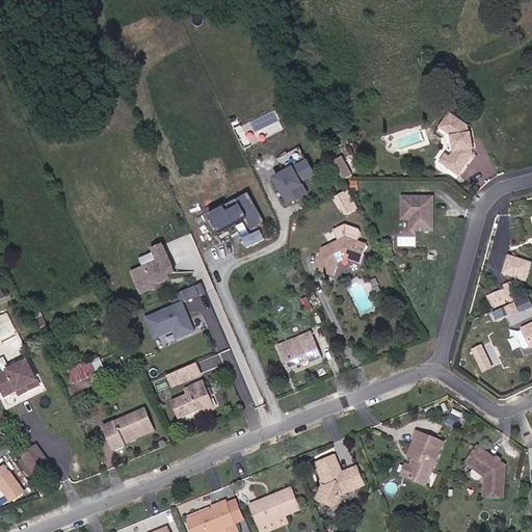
[(444,166),(455,176),(471,158),(468,152),(469,151),(466,132),(454,115),(441,128),(451,136),(452,152),(453,150),(454,154),(444,166)]
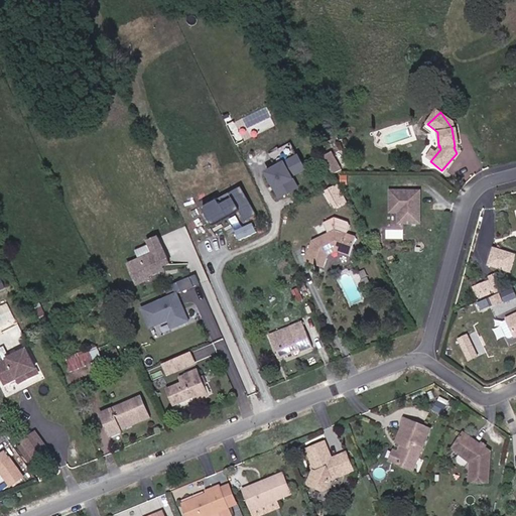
[(440,149),(439,145),(438,147),(435,151),(430,148),(423,155),(430,161),(440,149)]
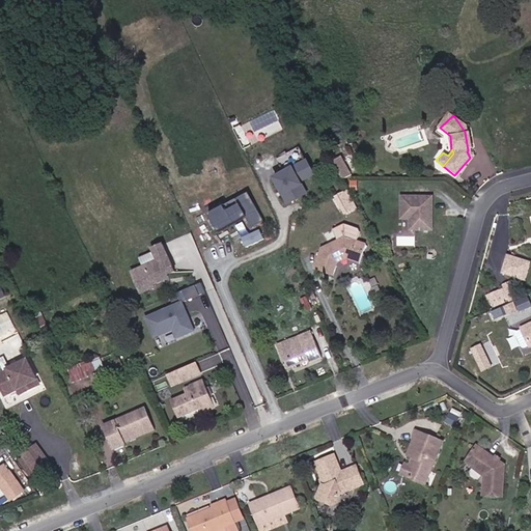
[(355,174),(345,156),(336,160),(345,178),(355,174)]
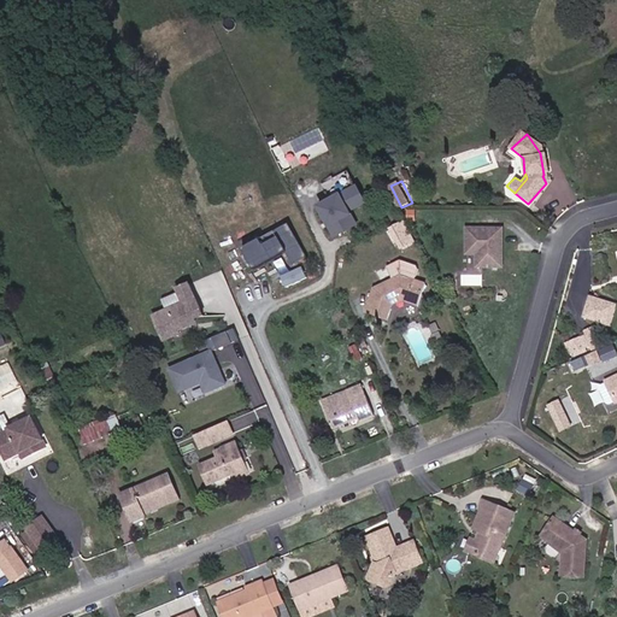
[(356,183),(313,204),(333,241),(358,229),(350,212),(365,204),(356,183)]
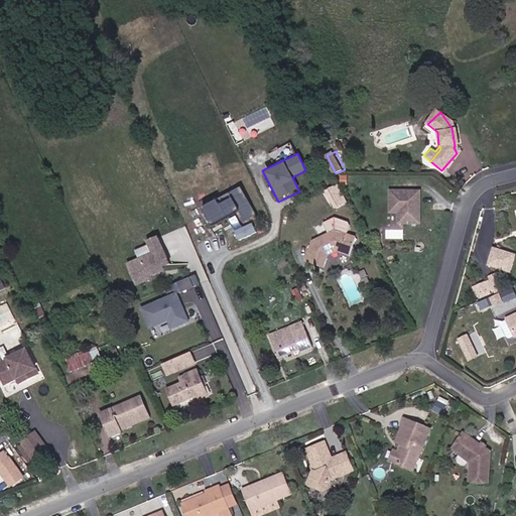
[(335,208),(347,203),(339,182),(327,187),(335,208)]
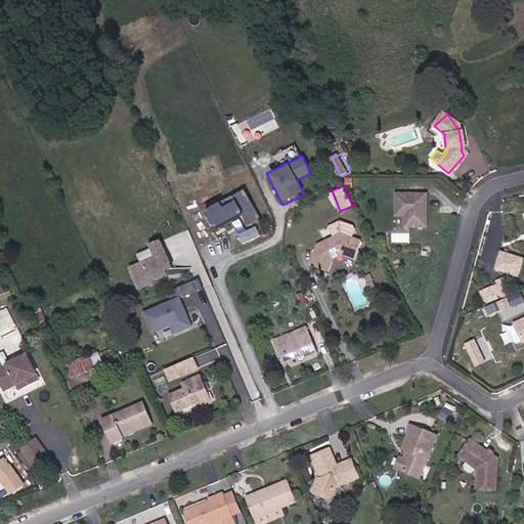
[(243,188),(202,209),(213,230),(241,216),(246,225),(258,218),(243,188)]
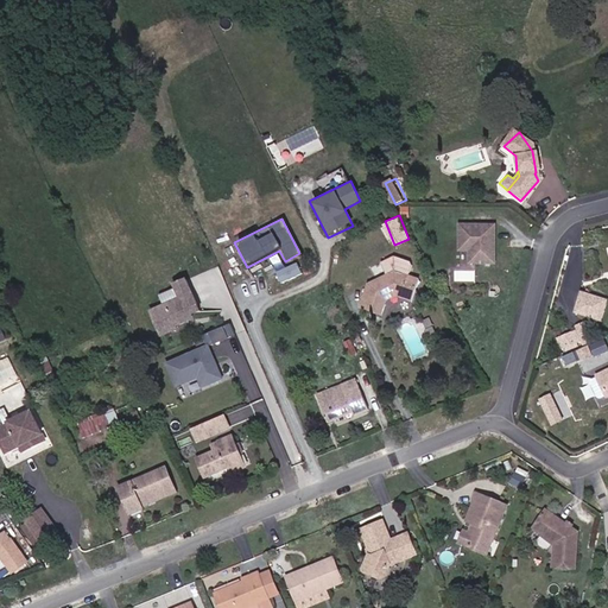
[(470,264),(474,264),(474,241),(463,241),(463,225),(458,226),(460,251),(470,251),(470,264)]
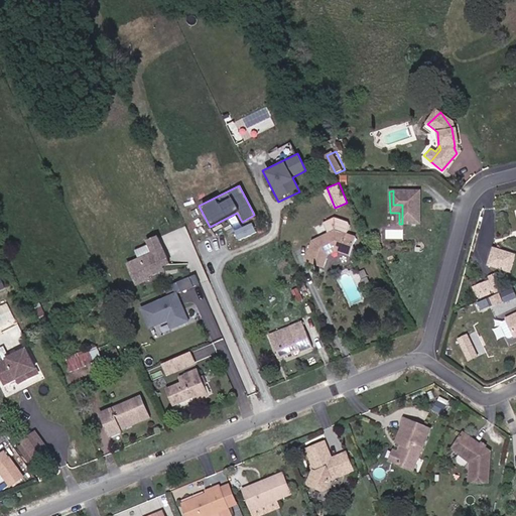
[(402,224),(421,224),(420,190),(393,190),(393,205),(402,205),(402,224)]
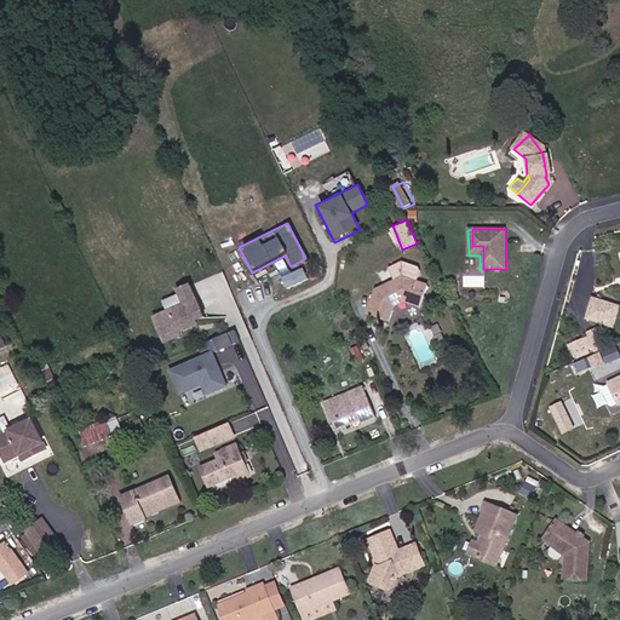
[(305,267),(282,276),(287,288),(310,279),(305,267)]
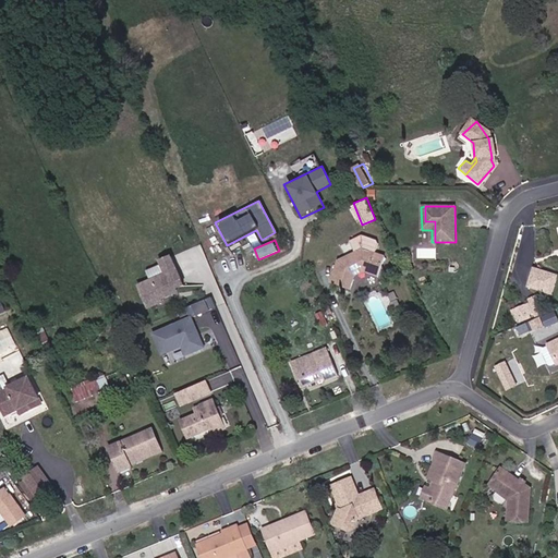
[(368,243),(356,247),(360,257),(340,263),(329,283),(348,293),(353,283),(350,282),(353,277),(364,274),(370,277),(368,279),(378,284),(387,266),(378,262),(381,255),(380,250),(368,243)]
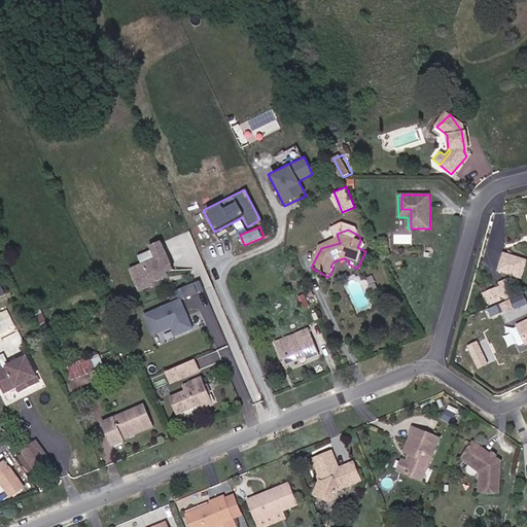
[(397,243),(415,242),(415,234),(396,234),(397,243)]
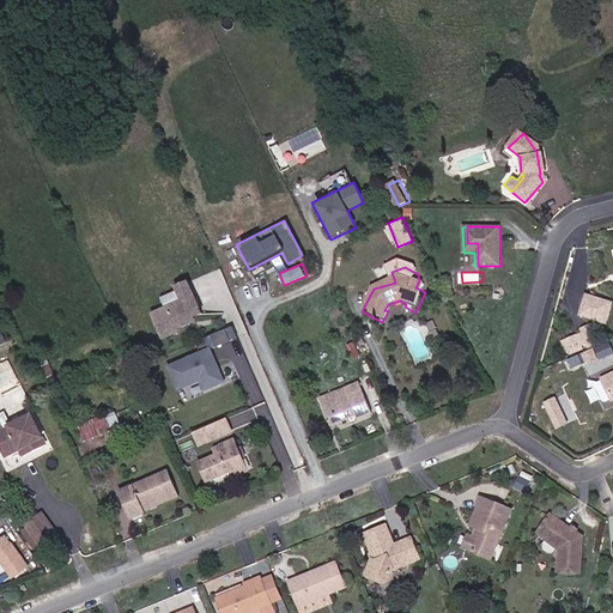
[(186,298),(156,311),(165,335),(181,329),(180,327),(194,321),(193,316),(205,311),(192,280),(180,285),(186,298)]
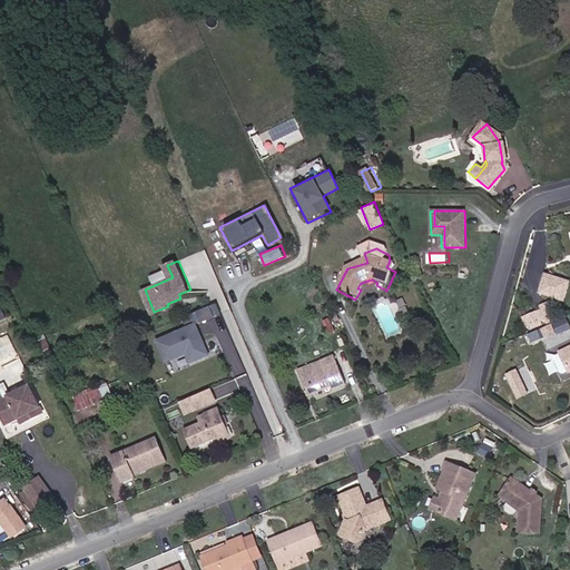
[(559,298),(563,278),(543,273),(539,294),(559,298)]
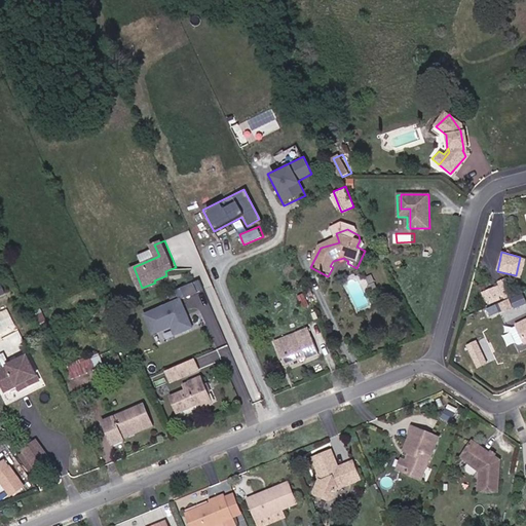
[(521,276),(525,258),(520,257),(516,275),(521,276)]
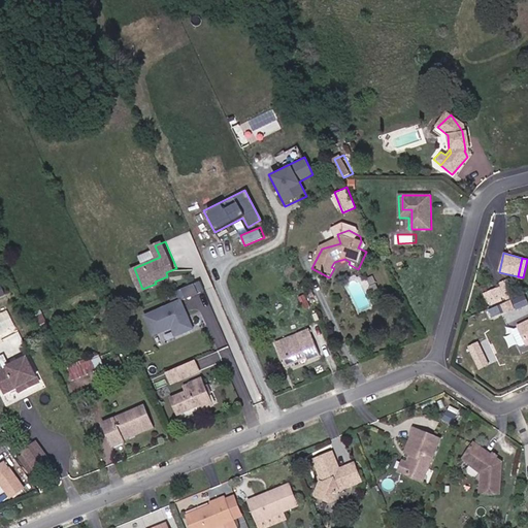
[(350,262),(344,259),(334,262),(331,267),(334,268),(349,264),(350,262)]
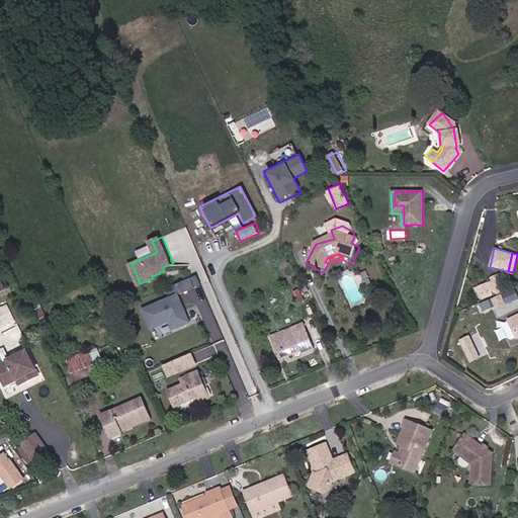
[(178,294),(201,285),(197,274),(174,284),(178,294)]
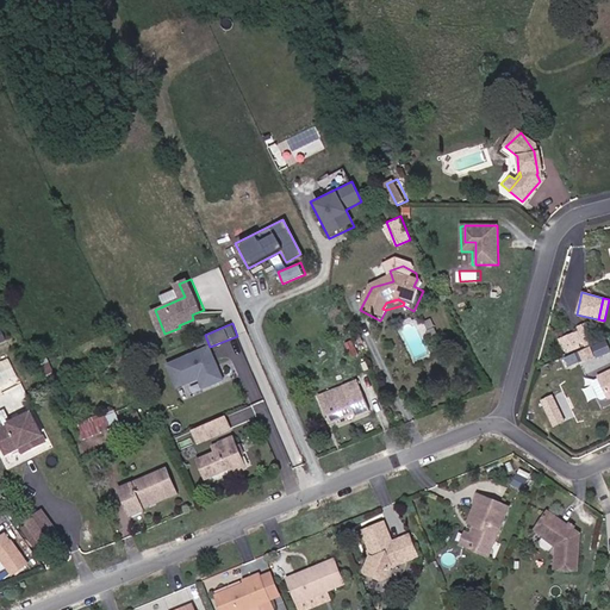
[(560,332),(564,350),(591,344),(587,327),(560,332)]
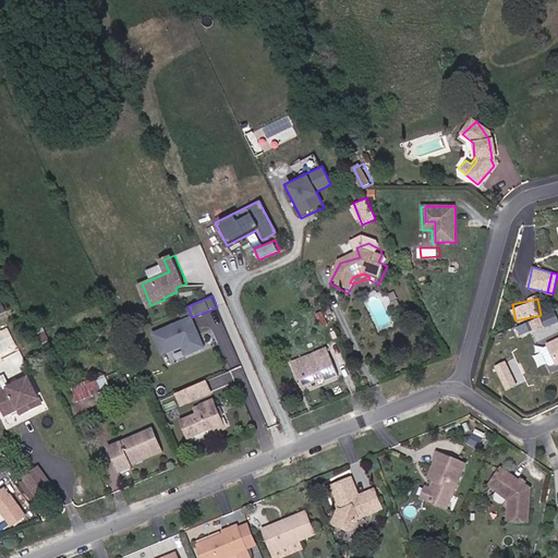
[(557,311),(543,316),(546,326),(557,322),(557,311)]
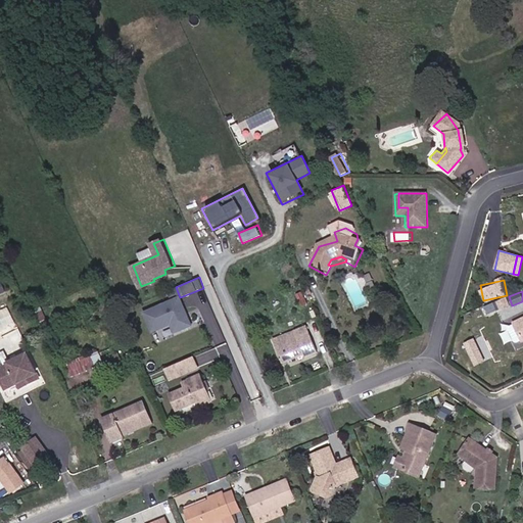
[(179,296),(142,312),(151,335),(170,328),(172,334),(191,326),(179,296)]
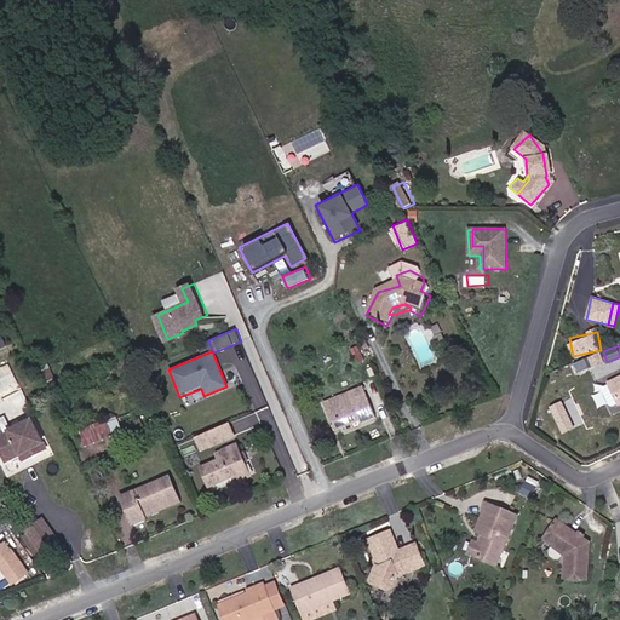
[(604,365),(600,354),(591,357),(596,368),(604,365)]
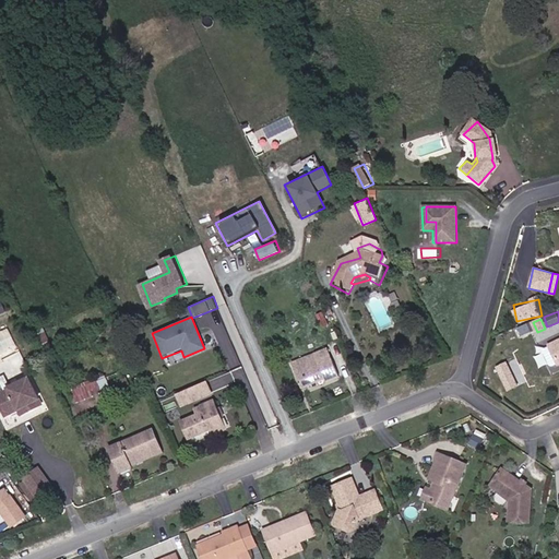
[(335,348),(317,356),(326,378),(337,373),(339,378),(347,375),(335,348)]
